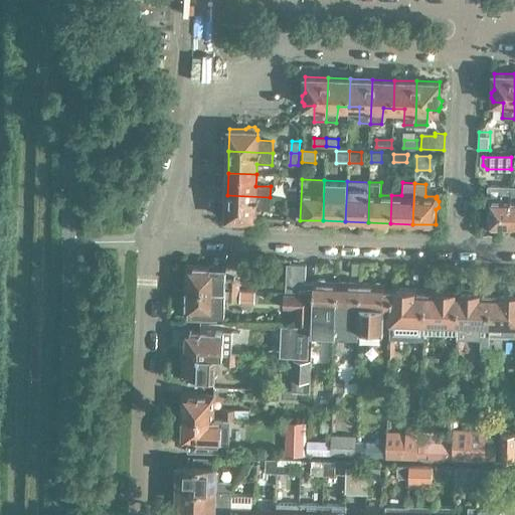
[(287,186),(287,198),(296,198),(297,187),(287,186)]
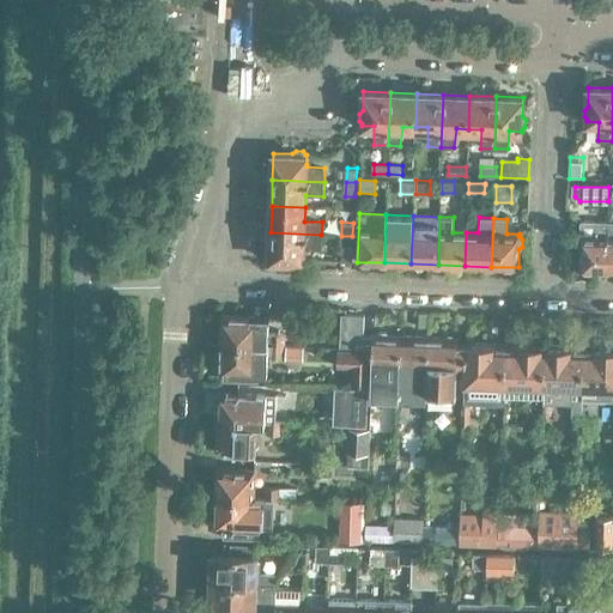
[(607,271),(610,223),(582,222),(582,238),(578,241),(578,248),(581,252),(581,269),(607,271)]
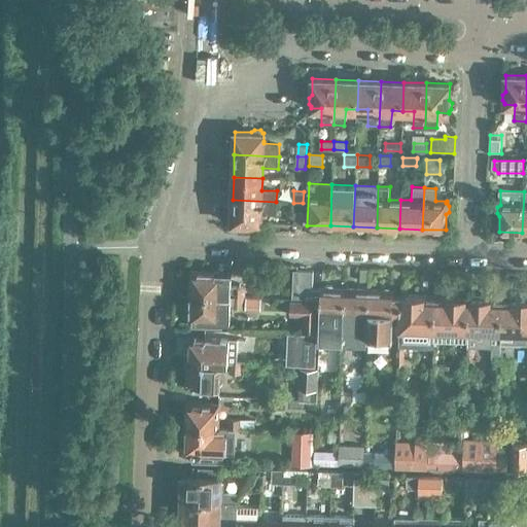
[(276,214),(276,202),(233,200),(232,222),(248,223),(250,226),(256,226),(259,223),(260,223),(261,213),(276,214)]
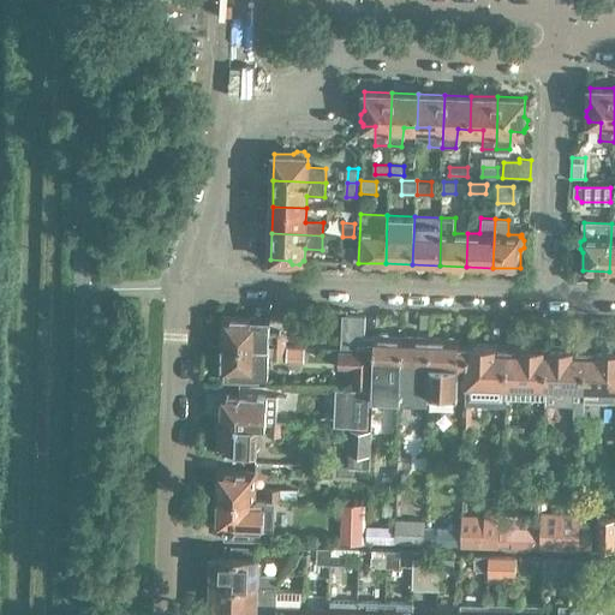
[(352,254),(353,238),(342,237),(341,258),(340,262),(350,262),(350,254),(352,254)]
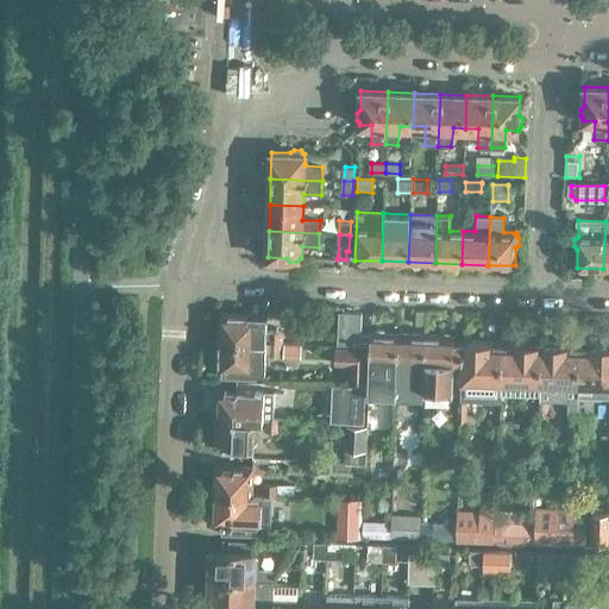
[(269,314),(220,313),(219,341),(271,344),(275,344),(275,332),(268,331),(269,314)]
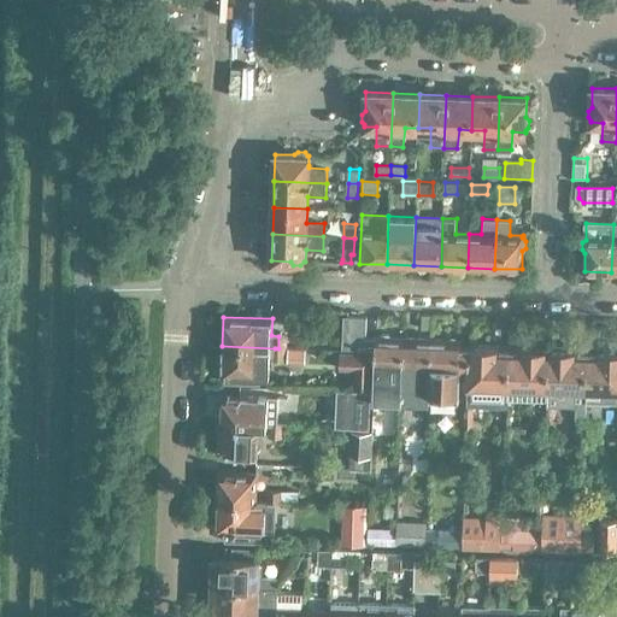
[(366,322),(365,322),(347,321),(346,344),(365,345),(366,322)]
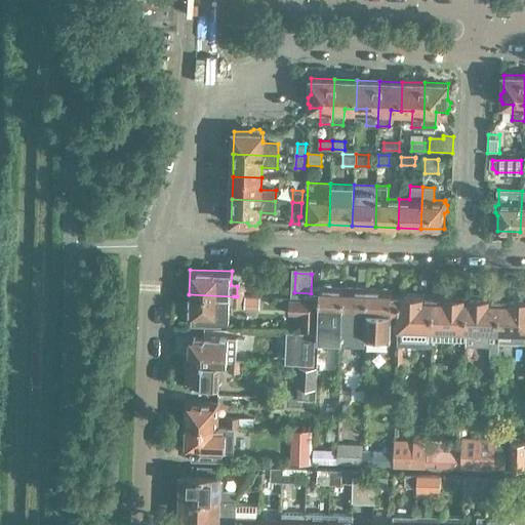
[(246,286),(237,286),(237,296),(243,296),(245,296),(246,286)]
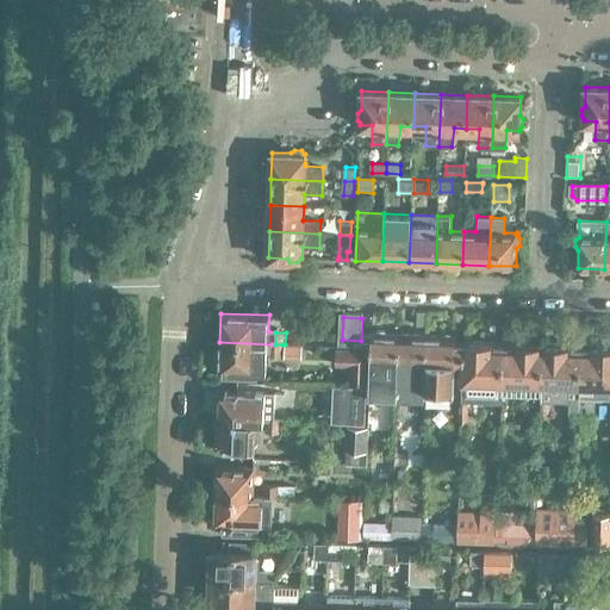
[(397,380),(399,334),(371,332),(371,356),(369,380),(397,380)]
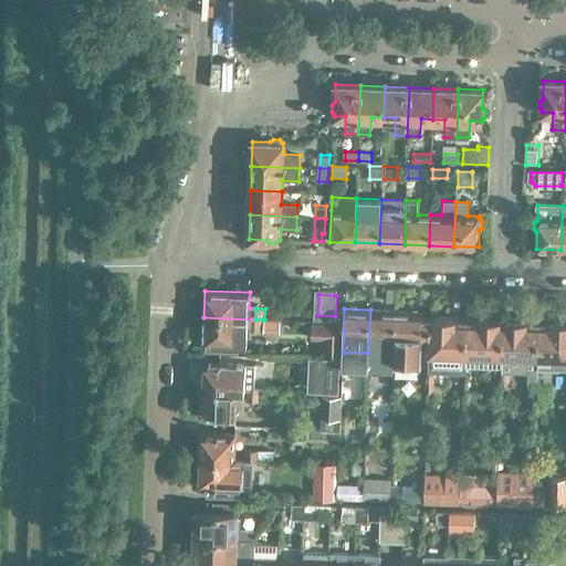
[(395,347),(396,311),(370,310),(368,353),(395,354),(395,347)]
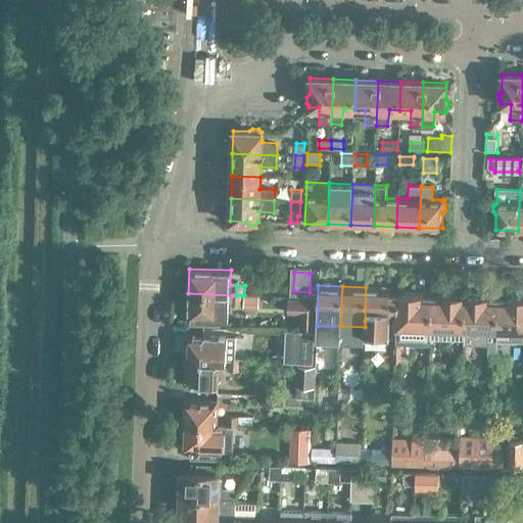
[(397,314),(398,293),(390,293),(390,288),(366,287),(365,321),(365,327),(364,340),(389,341),(389,314),(397,314)]
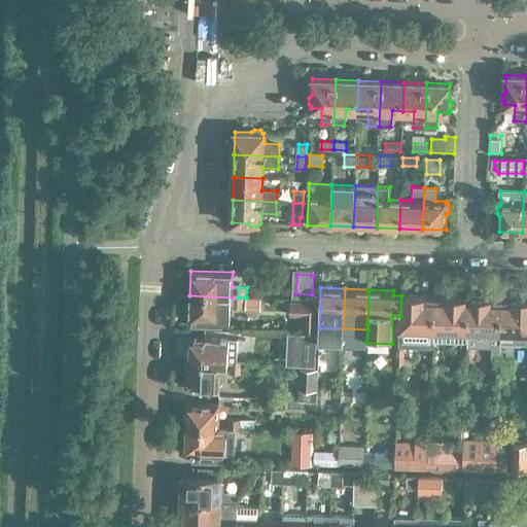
[(401,295),(399,344),(433,345),(434,295),(401,294),(401,295)]
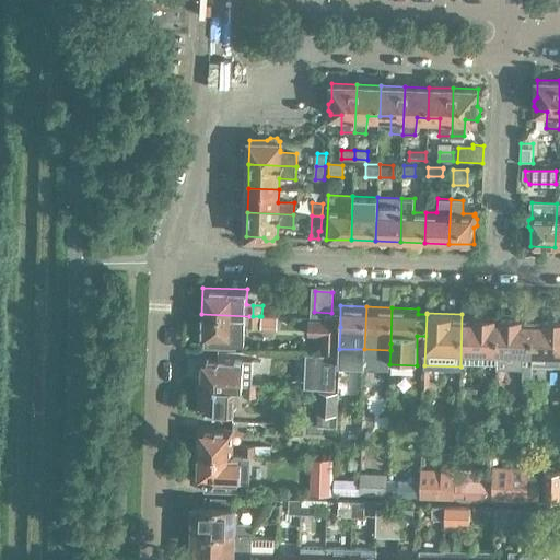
[(244,326),(249,326),(249,316),(201,314),(200,325),(197,327),(197,336),(200,338),(200,340),(205,340),(205,346),(235,347),(235,341),(244,341),(244,326)]
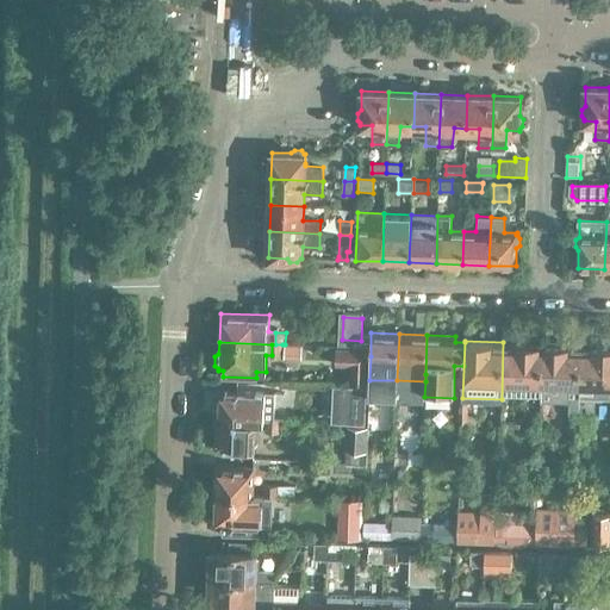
[(542,396),(543,343),(514,342),(514,343),(504,342),(502,394),(540,396),(542,396)]
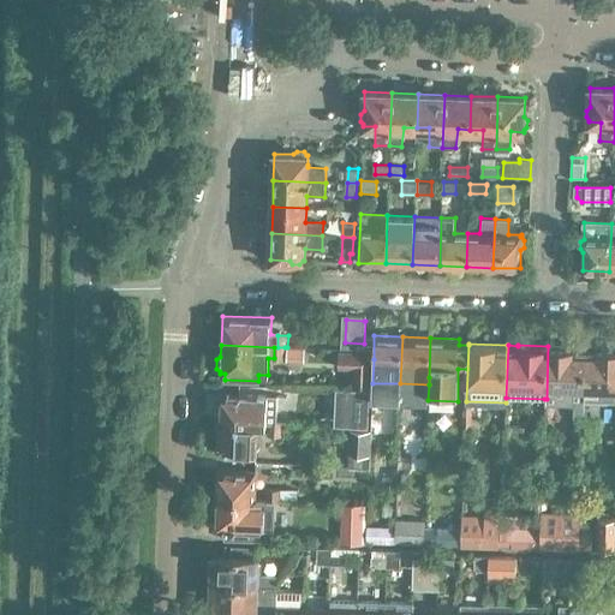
[(584,410),(584,400),(586,347),(575,347),(548,346),(547,399),(544,399),(544,405),(573,406),(573,418),(584,419),(584,410)]
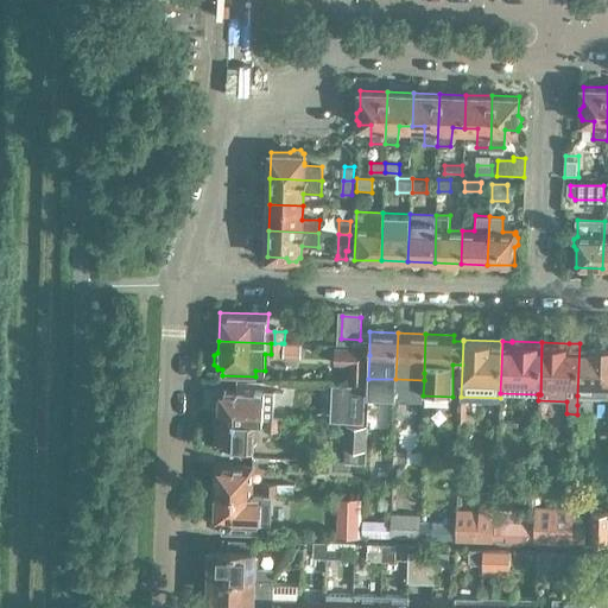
[(282,343),(274,343),(271,343),(271,354),(282,354),(282,343)]
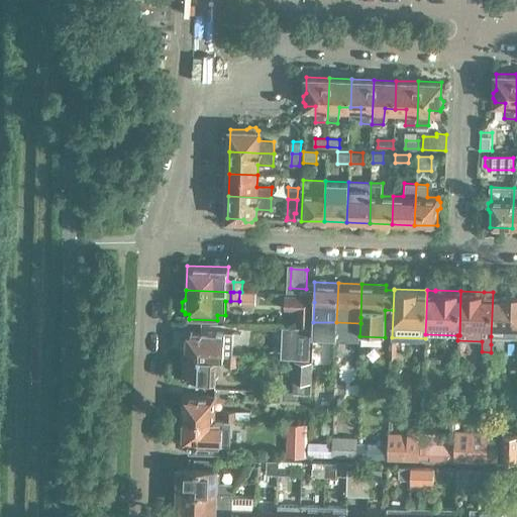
[(516,292),(501,292),(501,293),(493,292),(491,336),(516,336),(516,292)]
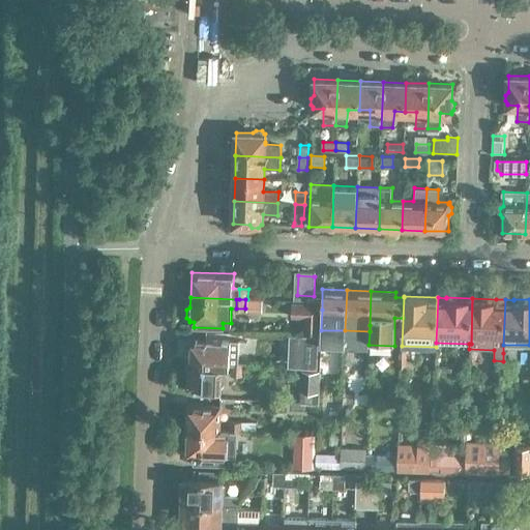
[(318,332),(319,305),(292,304),(292,318),(305,318),(305,331),(318,332)]
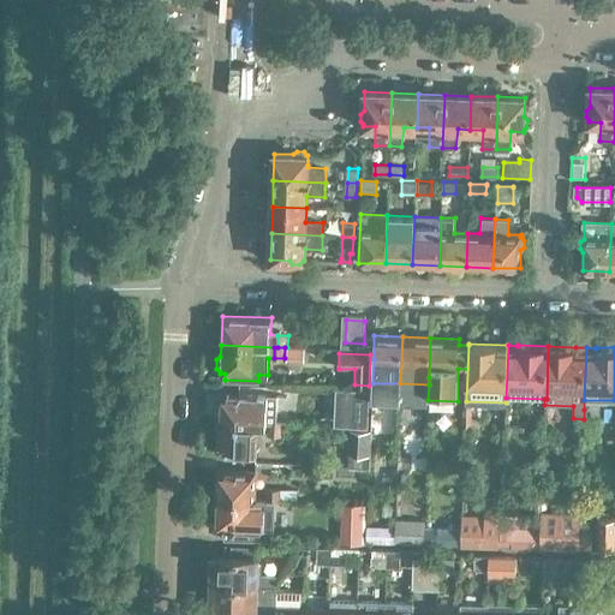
[(342,419),(342,425),(368,427),(369,390),(344,389),(344,395),(338,395),(336,419),(342,419)]
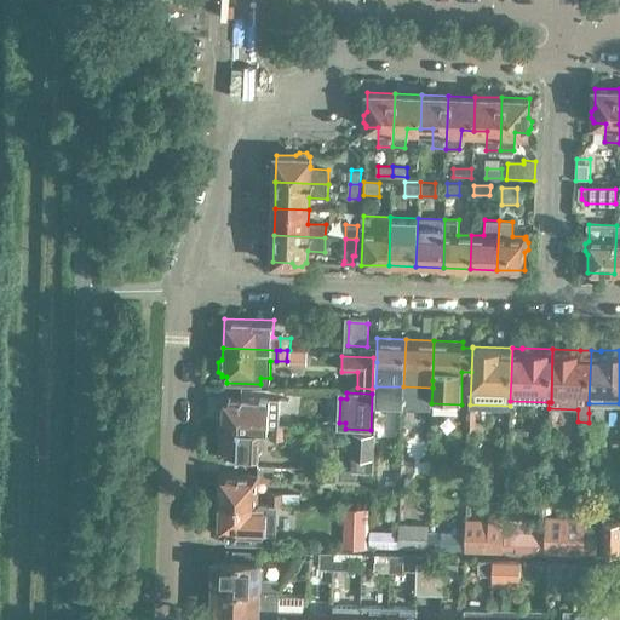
[(220,396),(220,425),(260,426),(277,428),(279,399),(220,396)]
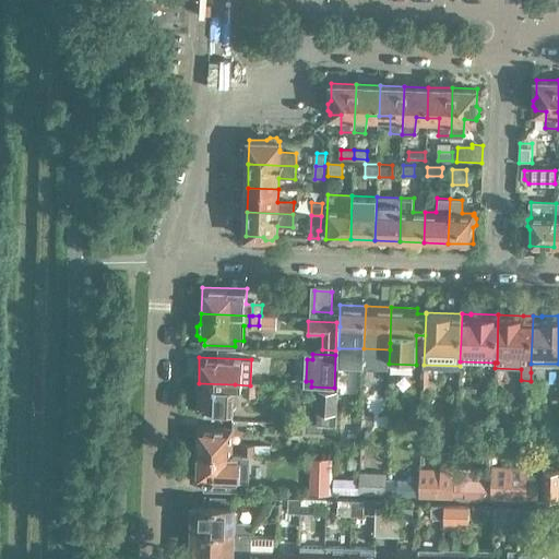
[(347,427),(349,382),(342,382),(340,426),(347,427)]
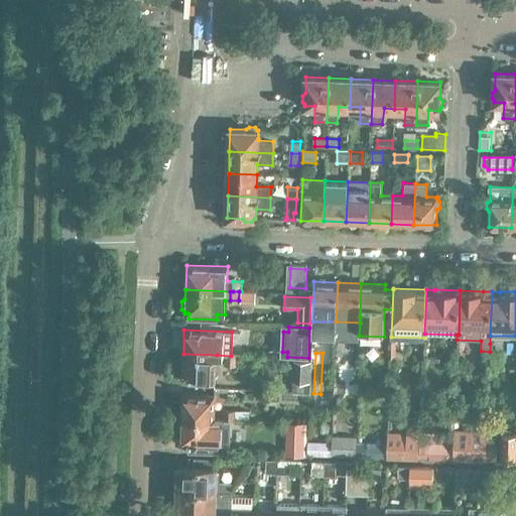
[(216,379),(217,355),(183,354),(182,378),(216,379)]
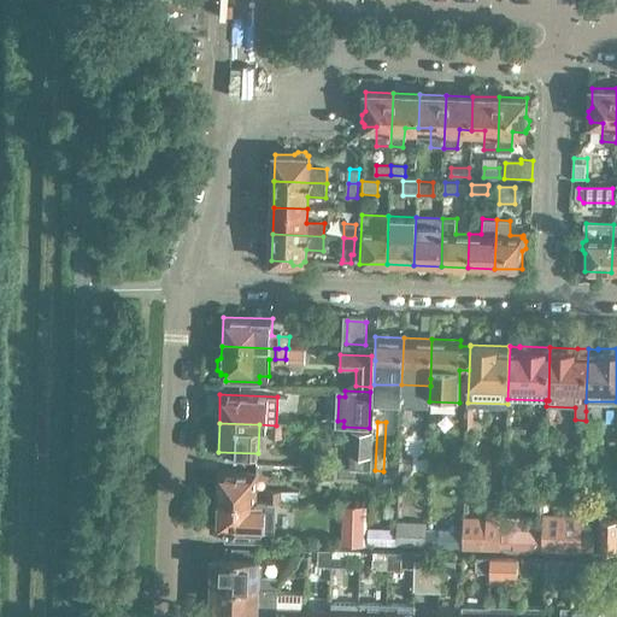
[(283,427),(268,425),(268,436),(283,438),(283,427)]
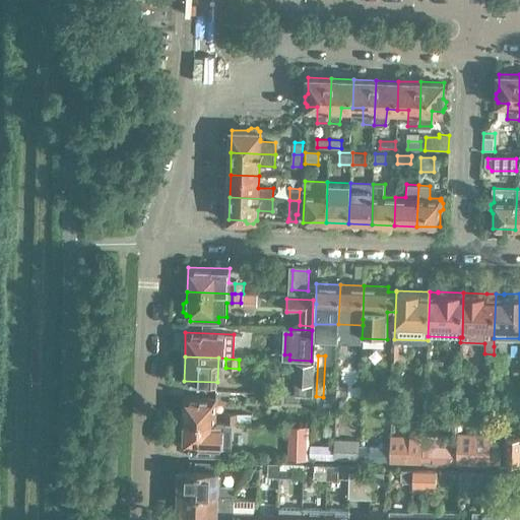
[(312,385),(313,364),(295,364),(294,385),(312,385)]
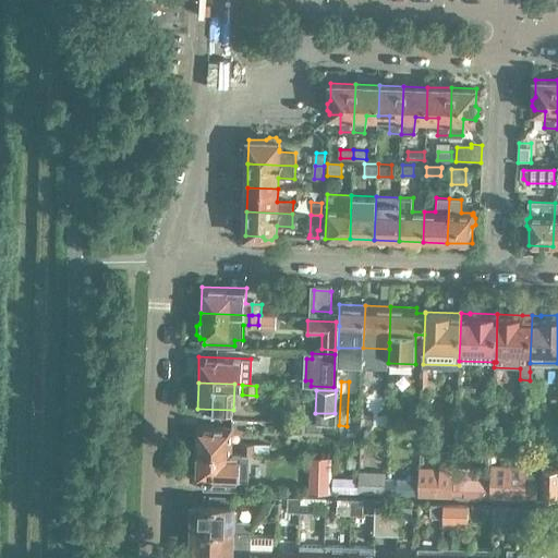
[(301,425),(287,424),(286,435),(301,436),(301,425)]
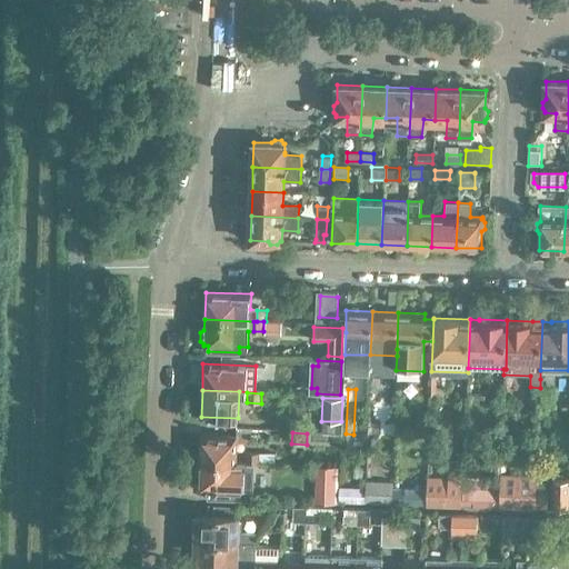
[(328,445),(329,435),(311,433),(311,445),(328,445)]
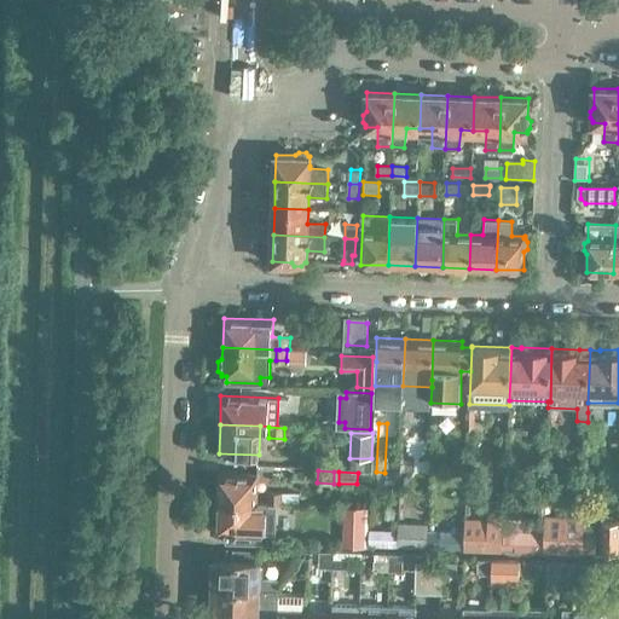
[(256,474),(218,473),(218,502),(256,503),(256,474)]
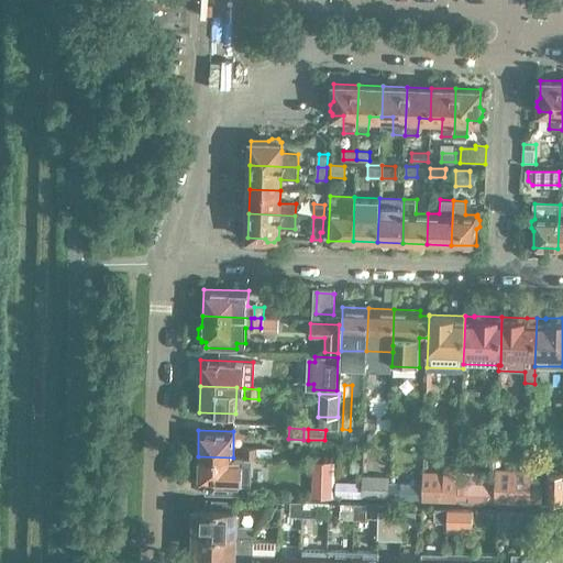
[(251,486),(252,459),(233,457),(198,456),(197,483),(205,483),(205,484),(251,486)]
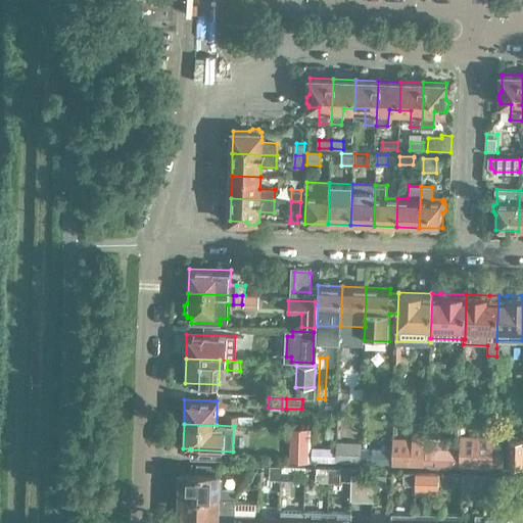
[(291,428),(289,463),(307,463),(310,429),(291,428)]
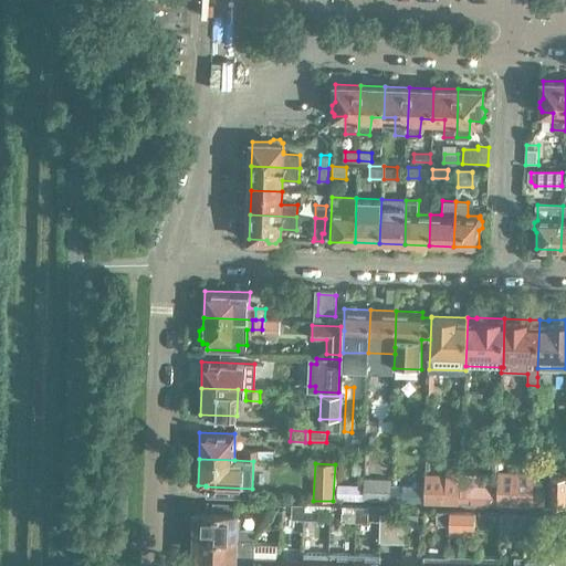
[(450,503),(450,489),(451,477),(427,474),(426,488),(426,502),(450,503)]
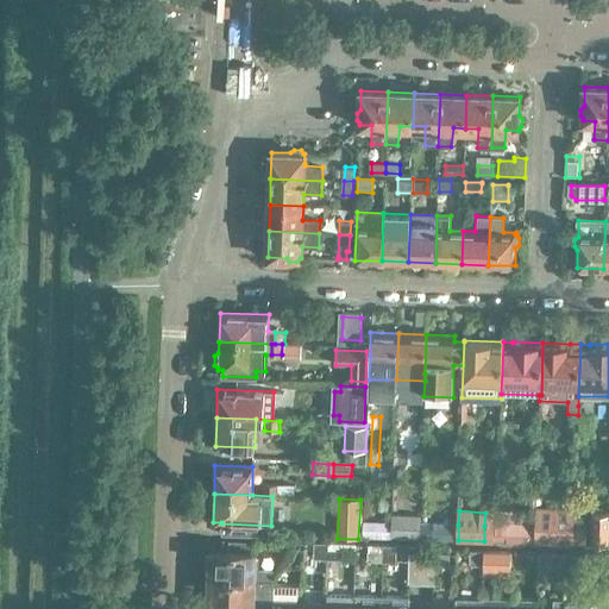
[(421,538),(421,523),(421,515),(393,514),(393,523),(393,538),(421,538)]
